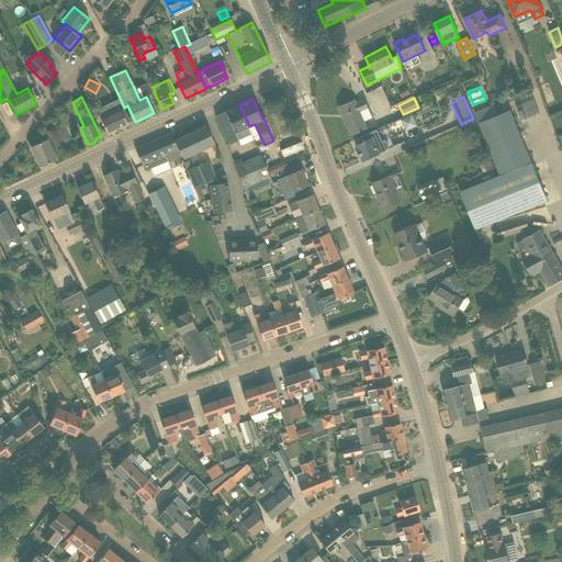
[(368,108),(364,100),(356,104),(355,100),(339,108),(351,135),(367,128),(359,112),(368,108)]
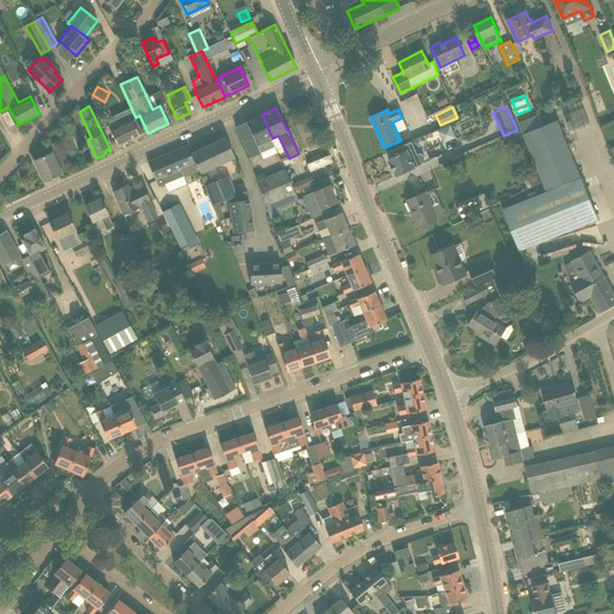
[(259,150),(260,151),(274,146),(271,139),(272,138),(262,114),(246,121),(259,150)]
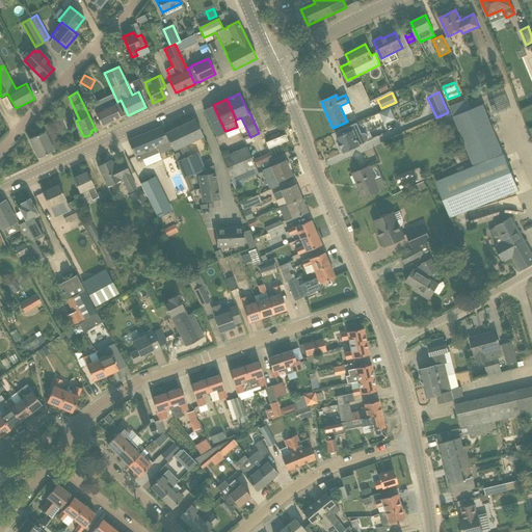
[(483,104),(471,109),(467,100),(449,107),(453,116),(472,162),(464,165),(467,169),(435,181),(450,217),(519,190),(504,154),(503,154),(503,153),(483,104)]
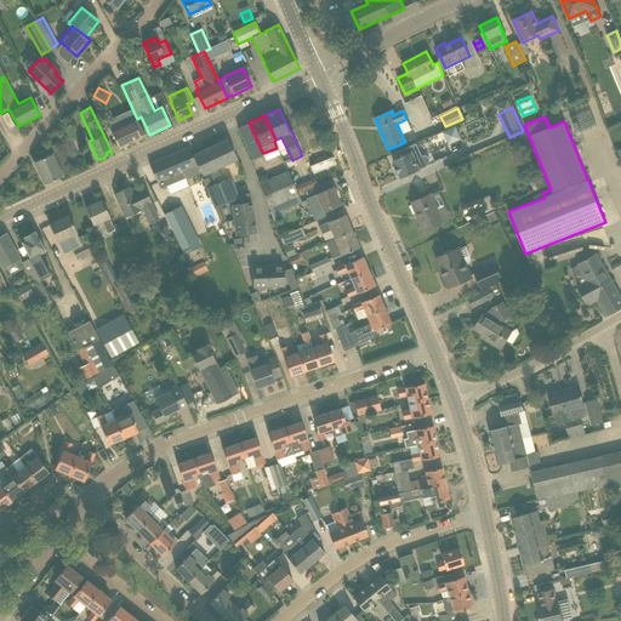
[(146,136),(136,119),(134,120),(124,124),(120,118),(118,118),(108,121),(108,124),(110,130),(110,131),(119,149),(141,138),(146,136)]
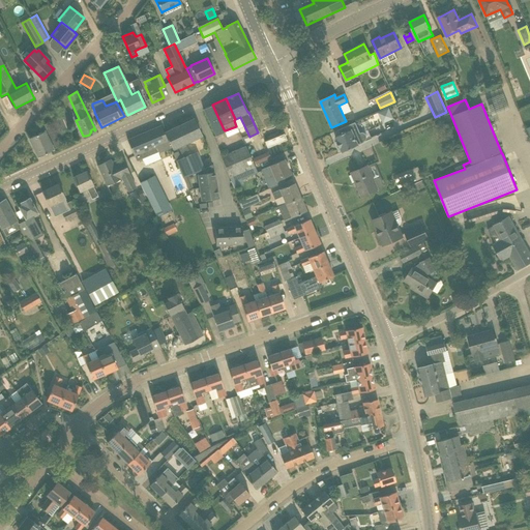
[(224,129),(212,105),(203,109),(215,137),(226,131),(225,130),(224,129)]
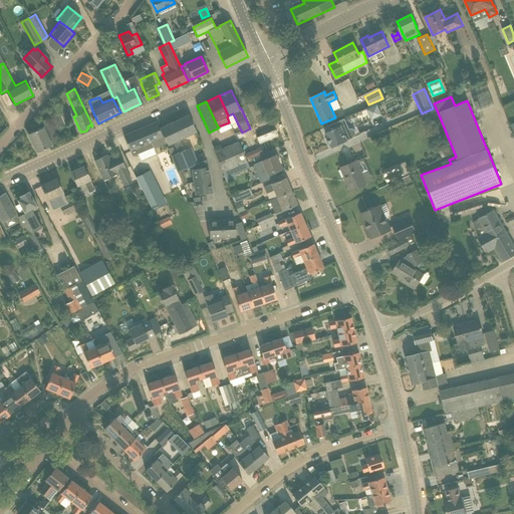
[(60,125),(69,121),(61,103),(51,107),(60,125)]
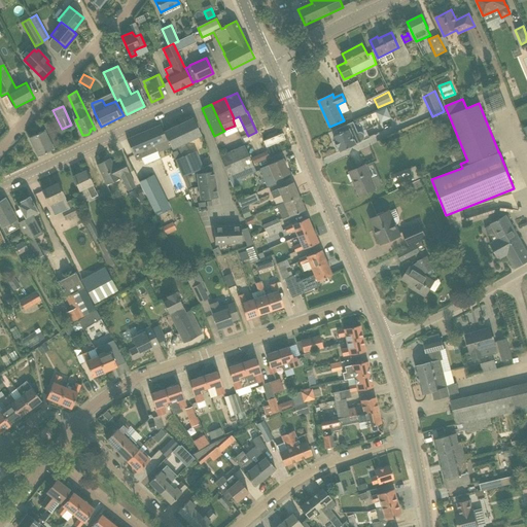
[(381,123),(391,117),(386,106),(376,111),(381,123)]
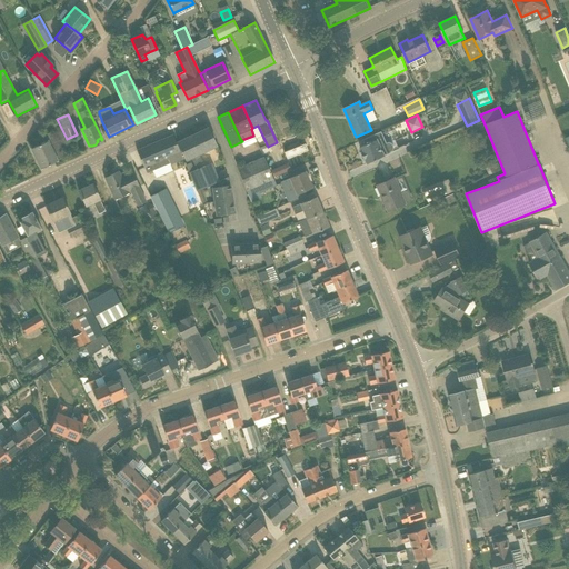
[(208,128),(178,142),(186,160),(191,157),(195,165),(202,161),(198,153),(216,146),(208,128)]
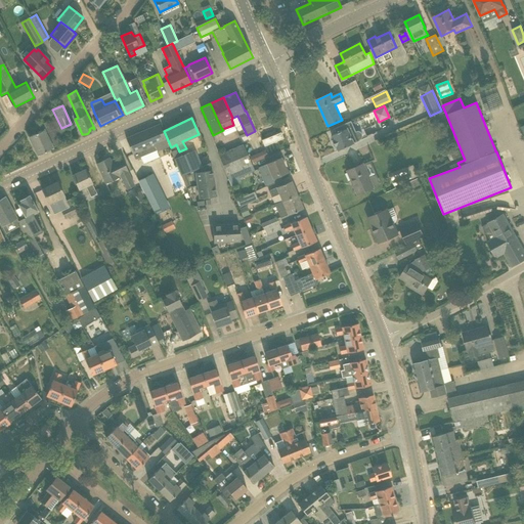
[(357,119),(351,121),(335,129),(337,133),(332,136),(334,140),(336,146),(337,145),(339,149),(338,150),(366,138),(357,119)]
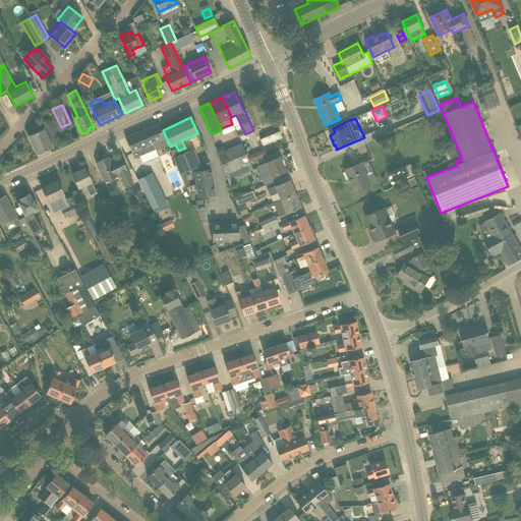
[(54,134),(52,129),(48,120),(41,124),(43,129),(29,135),(38,155),(52,148),(52,147),(59,143),(54,134)]
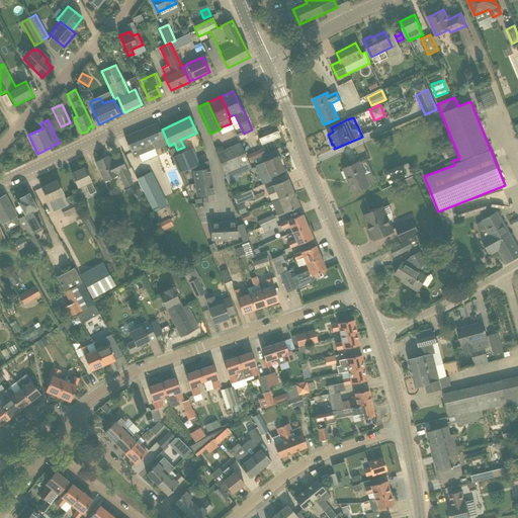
[(164,139),(158,123),(124,137),(131,152),(132,152),(134,158),(154,149),(154,150),(166,145),(163,139),(164,139)]
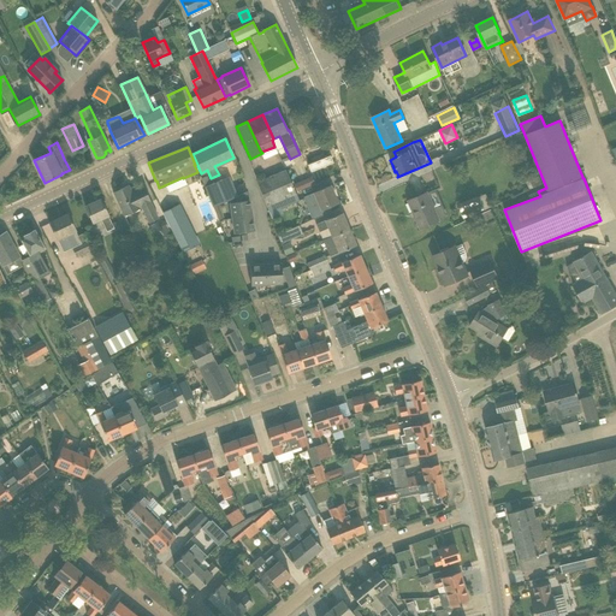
[(311,172),(333,163),(330,155),(308,165),(311,172)]
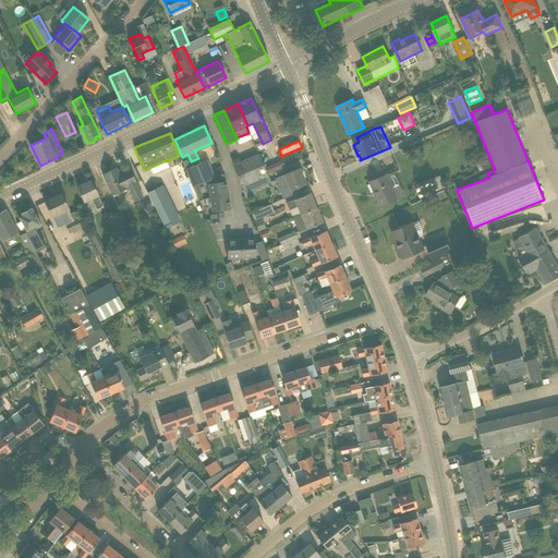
[(258,155),(244,160),(233,165),(237,176),(241,186),(268,176),(258,155)]
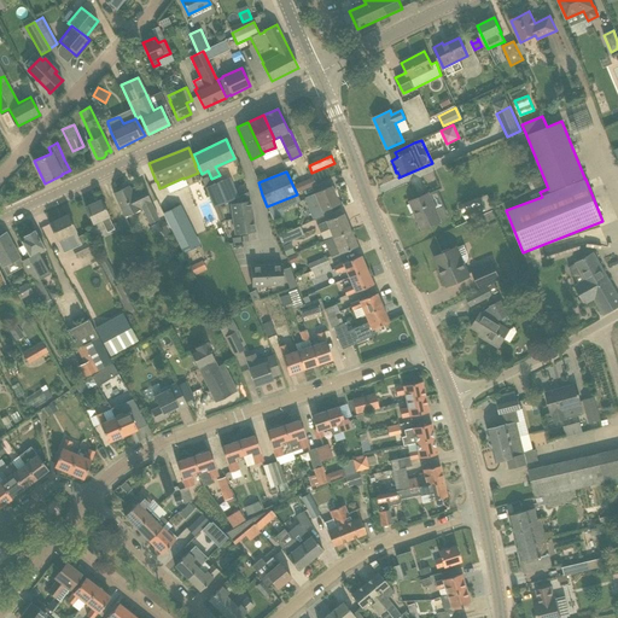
[(299,191),(315,184),(312,176),(296,182),(299,191)]
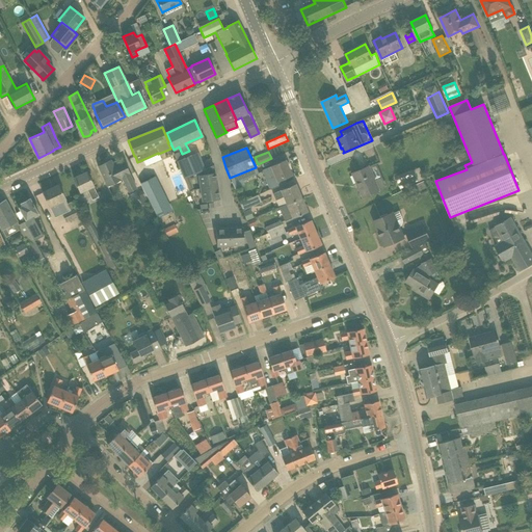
[(177,162),(183,179),(205,169),(198,153),(177,162)]
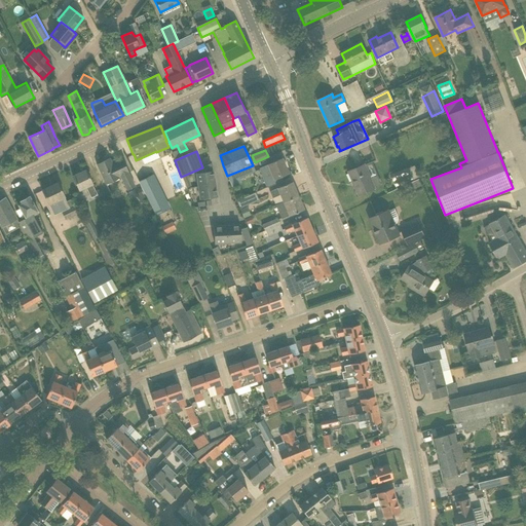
[(110,158),(97,164),(106,185),(119,179),(118,177),(120,176),(126,190),(135,187),(127,173),(128,173),(122,159),(112,164),(110,158)]
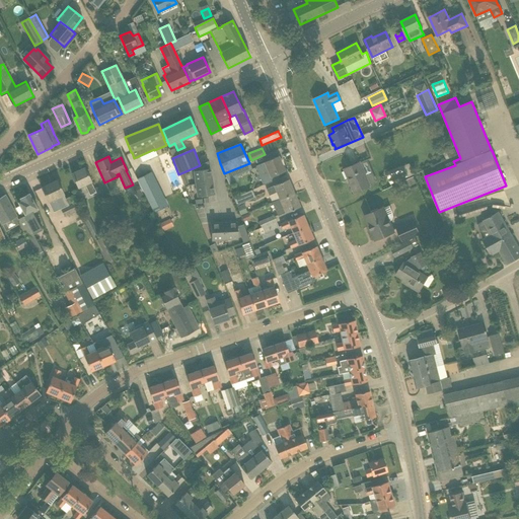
[(284,170),(278,157),(265,162),(265,163),(260,165),(262,170),(257,171),(264,186),(279,178),(277,174),(284,170)]
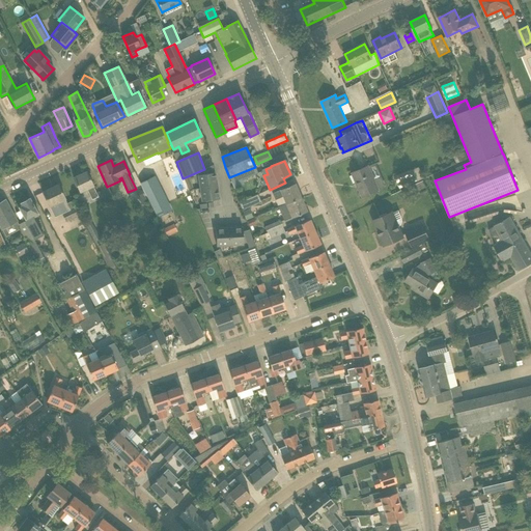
[(374,163),(369,165),(373,176),(380,174),(374,163)]
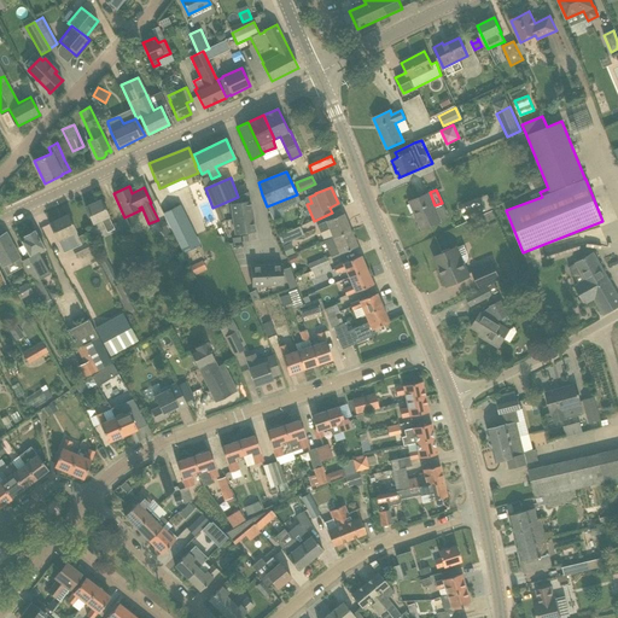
[(441,221),(429,194),(429,193),(409,202),(415,214),(418,219),(417,219),(421,229),(441,221)]
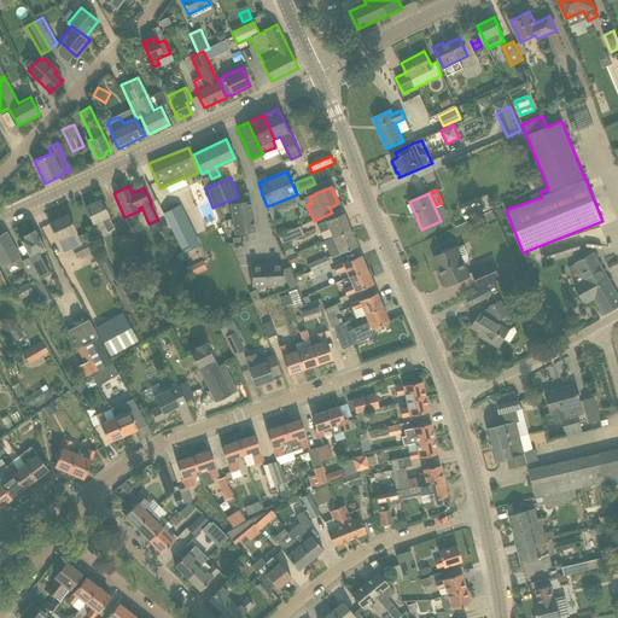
[(488,193),(460,203),(464,216),(493,208),(488,193)]
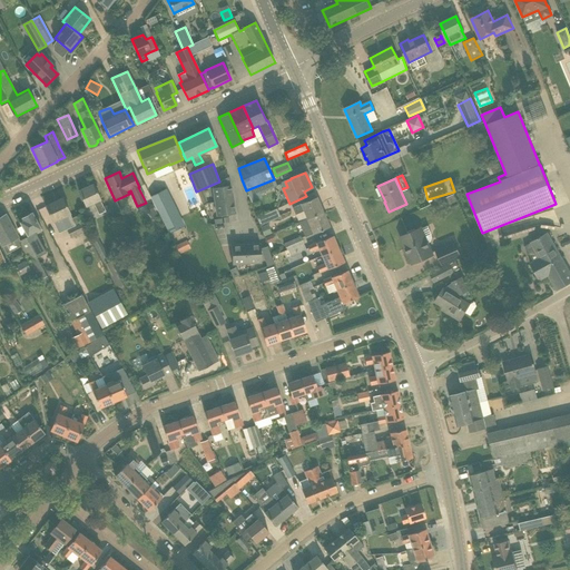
[(276,186),(274,179),(246,190),(249,197),(276,186)]
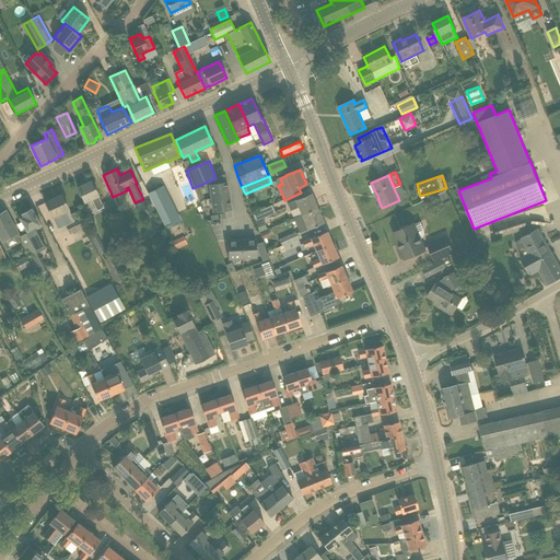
[(98,196),(91,181),(77,187),(84,202),(92,199),(96,210),(103,207),(97,196),(98,196)]
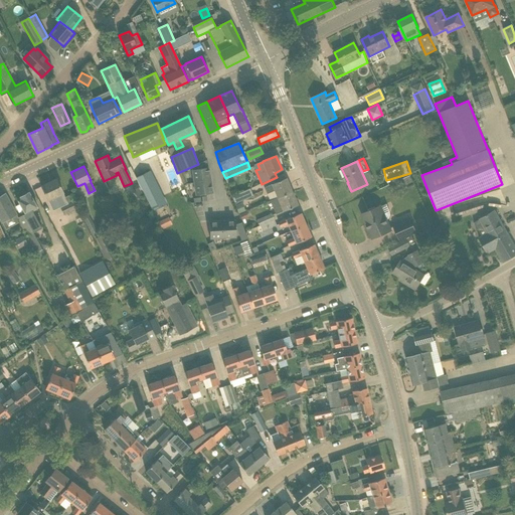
[(210,180),(208,167),(192,170),(194,183),(210,180)]
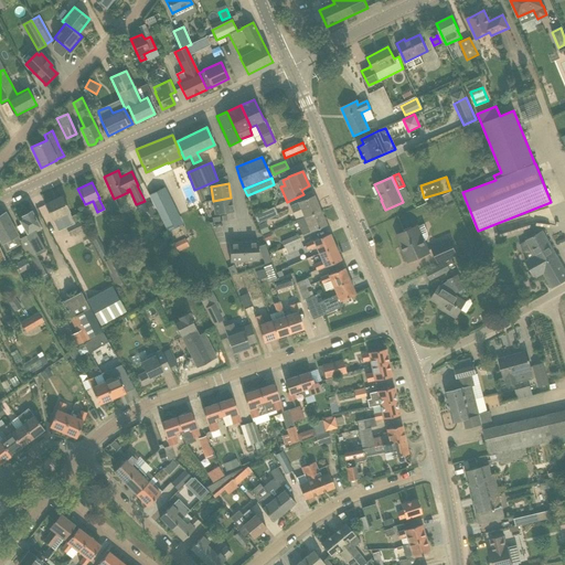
[(163,189),(150,195),(162,220),(176,214),(163,189)]
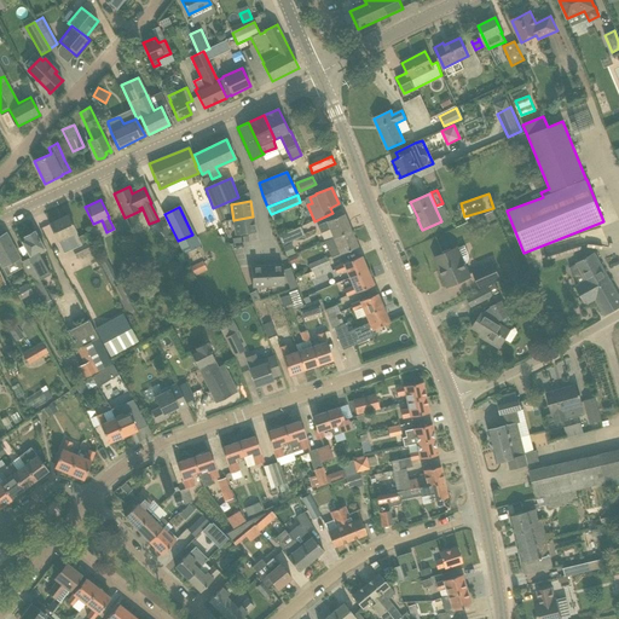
[(330,229),(334,237),(350,230),(343,214),(327,220),(327,221),(317,225),(320,232),(330,229)]
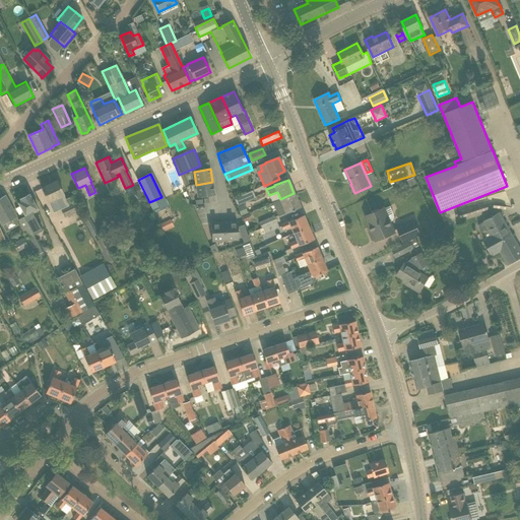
[(64,195),(57,181),(42,188),(48,202),(56,198),(61,209),(68,205),(63,195),(64,195)]
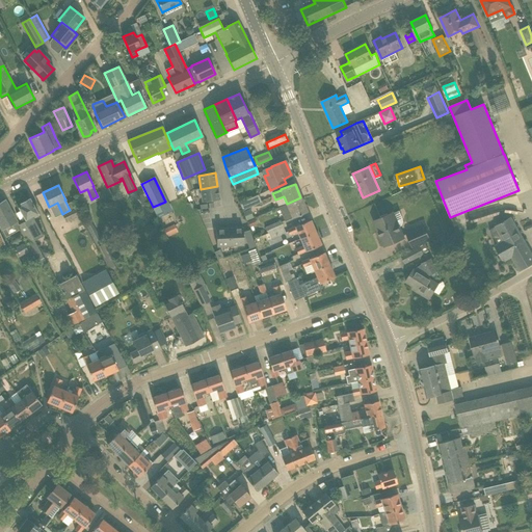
[(219,200),(217,186),(201,189),(203,203),(219,200)]
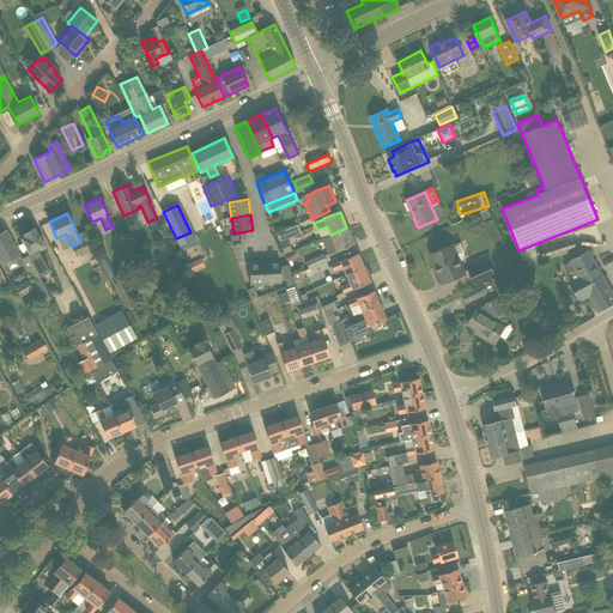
[(279,243),(302,234),(297,224),(275,234),(279,243)]
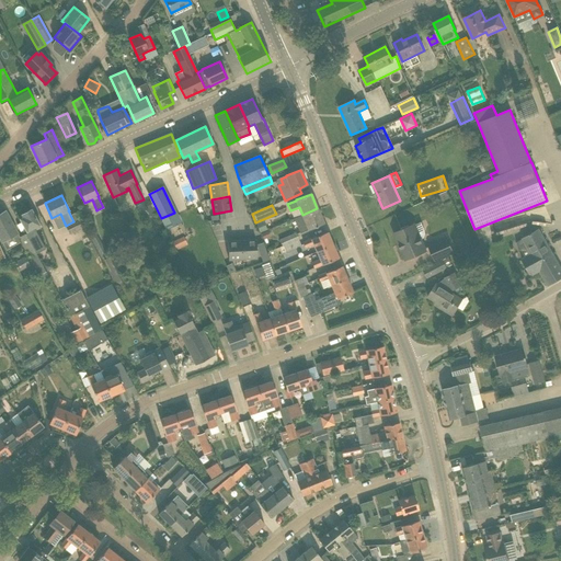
[(317,208),(302,215),(294,219),(297,227),(300,233),(309,229),(309,230),(323,224),(317,208)]
